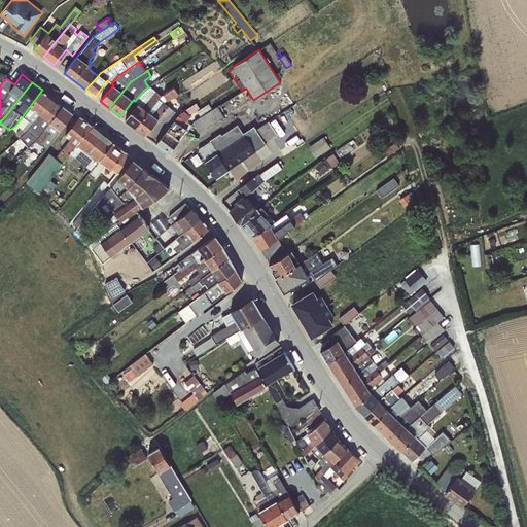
[(143,91),(135,101),(137,103),(125,119),(135,128),(161,96),(149,86),(148,86),(143,91)]
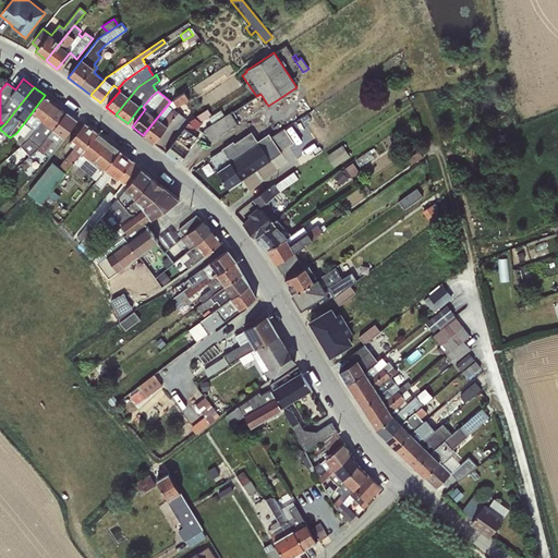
[(170,101),(143,135),(165,152),(168,147),(165,145),(186,119),(173,108),(189,99),(184,93),(170,101)]
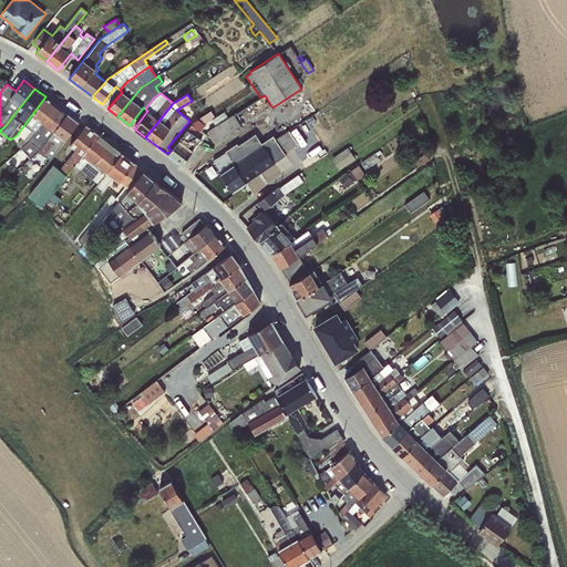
[(57,105),(45,96),(17,135),(22,137),(17,144),(20,148),(29,141),(57,105)]
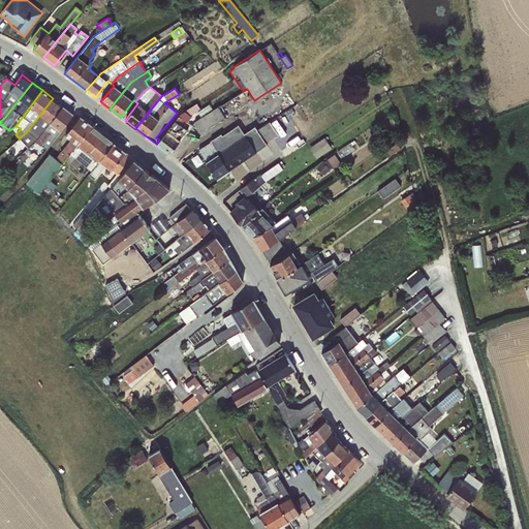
[(63,105),(53,98),(27,131),(37,139),(63,105)]
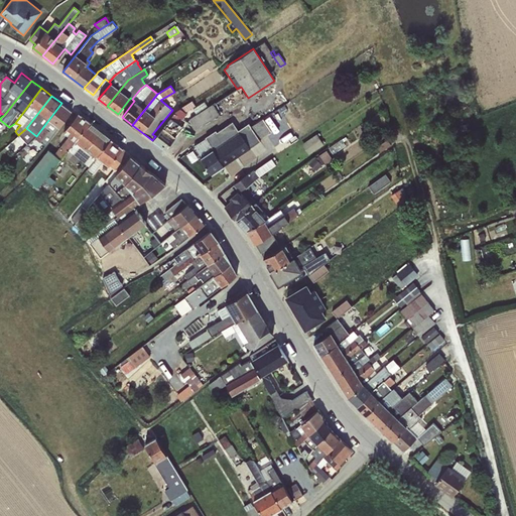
[(191,101),(181,107),(184,112),(195,106),(191,101)]
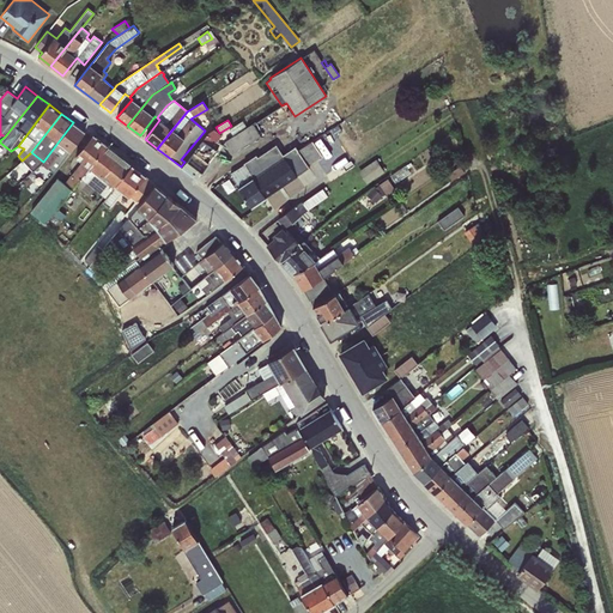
[(229,129),(234,135),(247,127),(242,121),(229,129)]
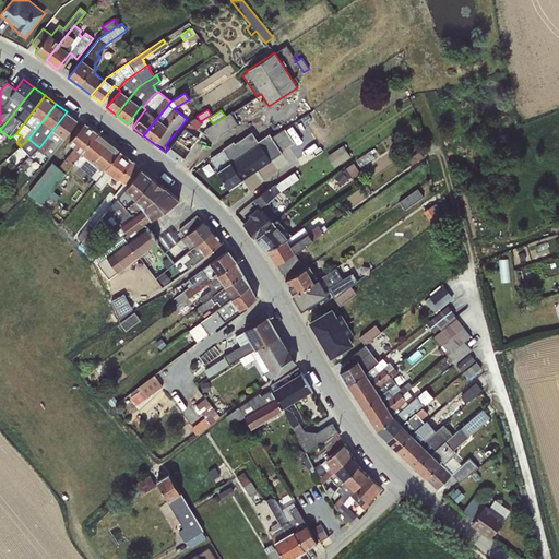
[(67,111),(39,147),(37,150),(49,157),(78,120),(67,111)]
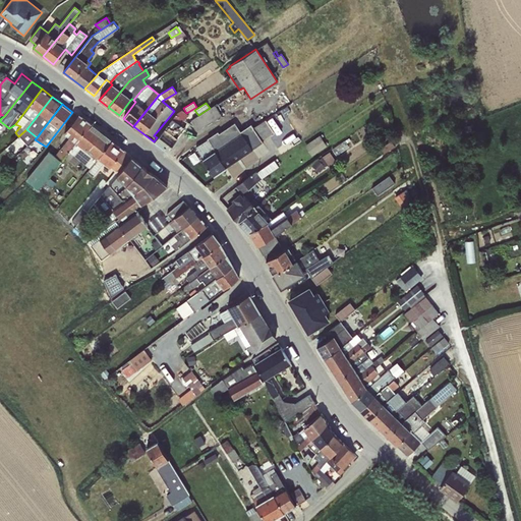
[(210,108),(198,115),(191,120),(197,129),(221,115),(215,105),(210,108)]
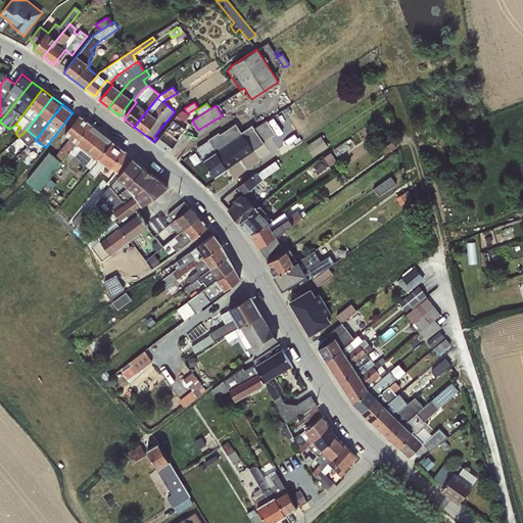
[(157,138),(154,142),(167,151),(184,129),(180,127),(189,115),(182,109),(178,112),(157,138)]
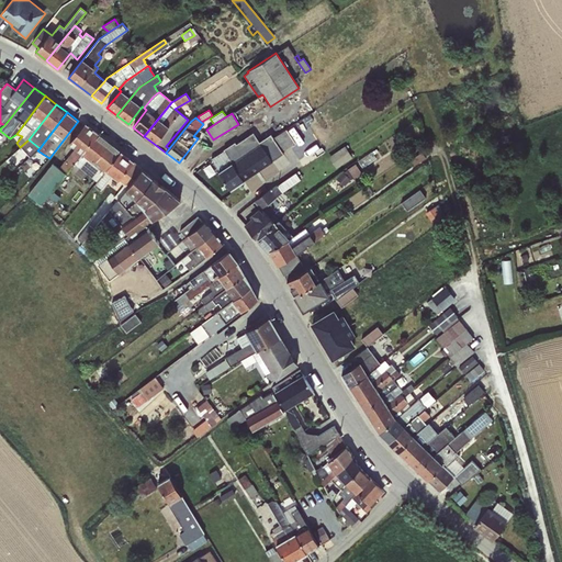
[(67,172),(69,169),(98,134),(85,124),(69,143),(75,148),(59,167),(67,172)]
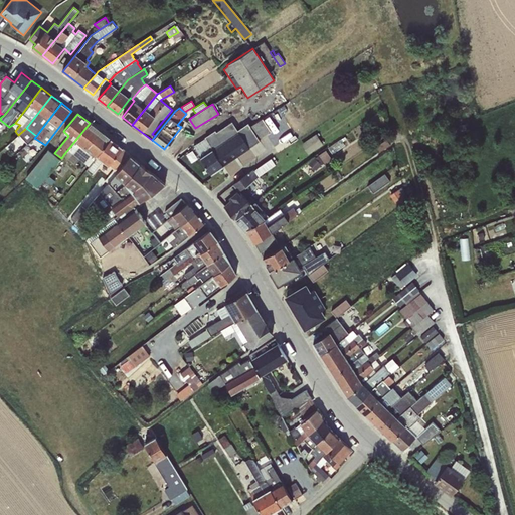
[(262,119),(249,126),(259,139),(270,131),(262,119)]
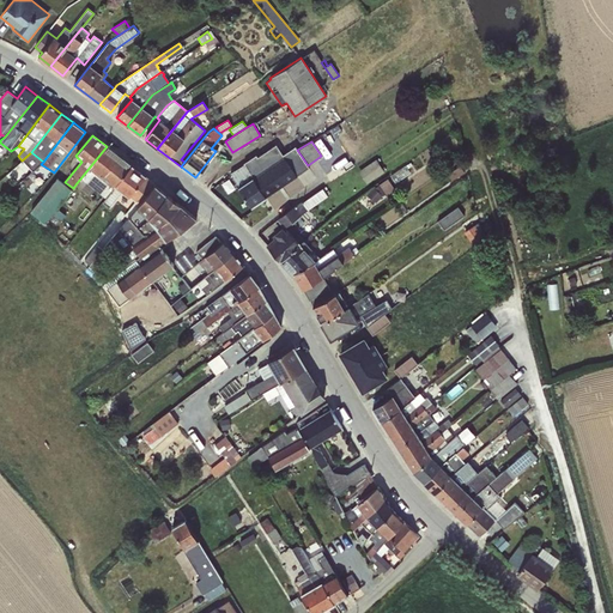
[(243,164),(266,196),(297,176),(297,175),(309,168),(308,165),(297,150),(295,146),(283,155),(275,144),(258,157),(256,155),(243,163),(243,164)]
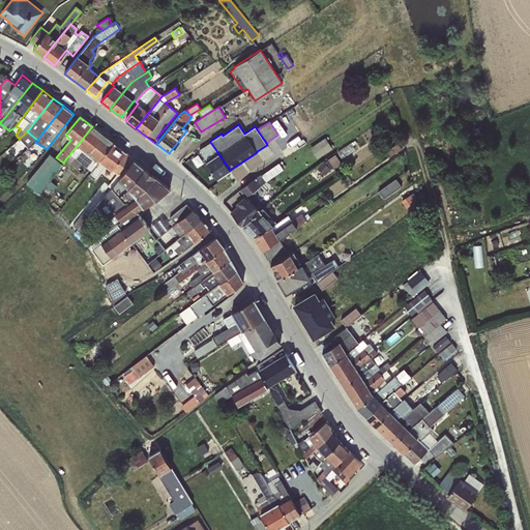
[(82,164),(91,171),(113,143),(92,126),(65,159),(78,169),(82,164)]
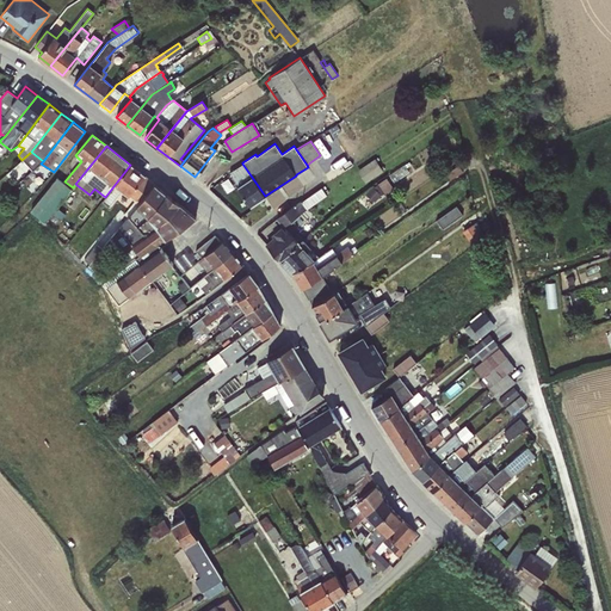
[(32,172),(41,164),(43,161),(31,152),(22,160),(32,172)]
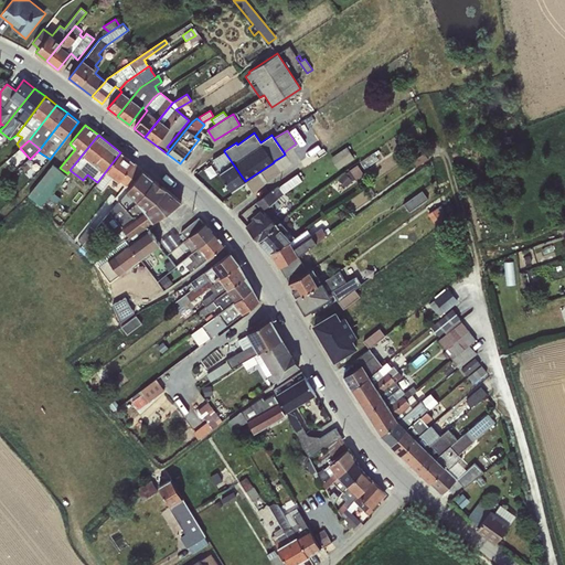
[(347,147),(330,158),(338,170),(354,159),(347,147)]
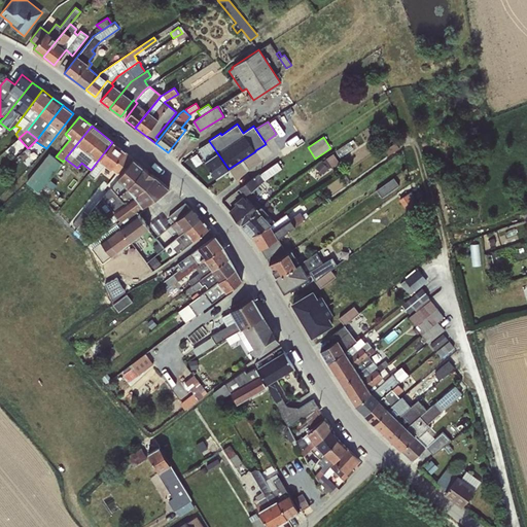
[(229,169),(209,141),(198,148),(216,179),(230,170),(229,169)]
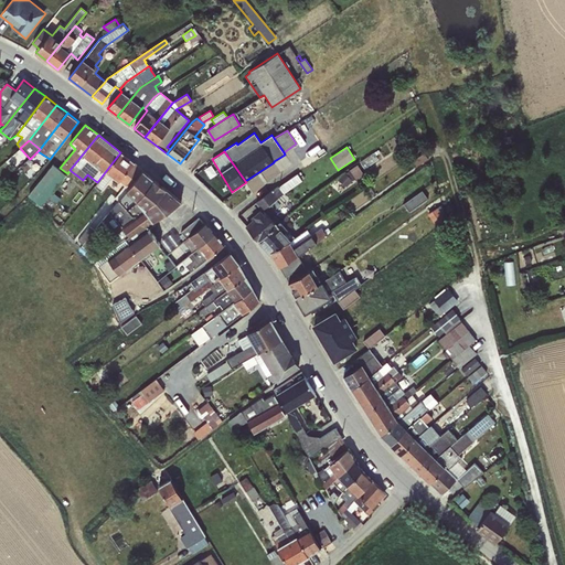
[(115,199),(118,201),(126,192),(142,171),(142,170),(120,152),(97,182),(94,187),(100,191),(113,177),(125,185),(115,199)]
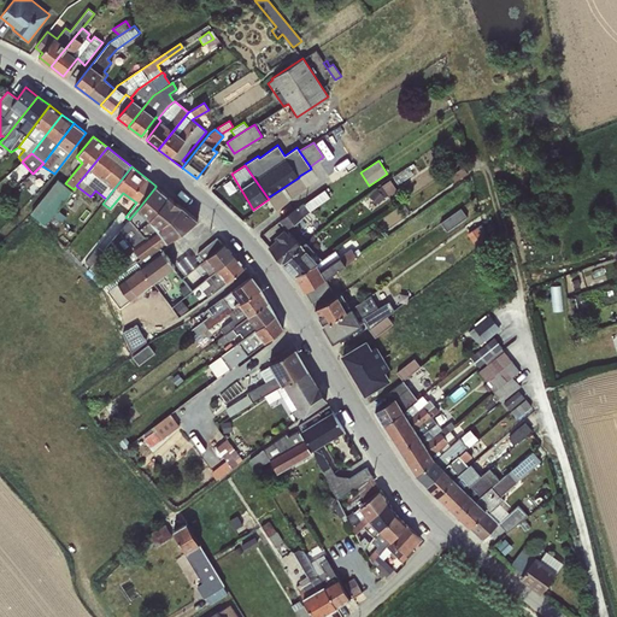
[(393,177),(398,184),(412,175),(407,168),(393,177)]
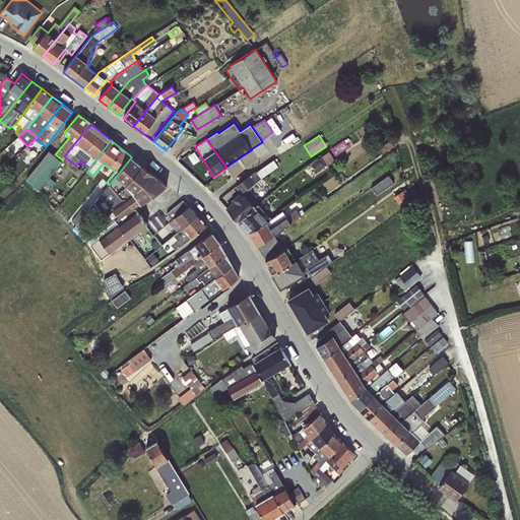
[(390,141),(379,148),(383,153),(394,146),(390,141)]
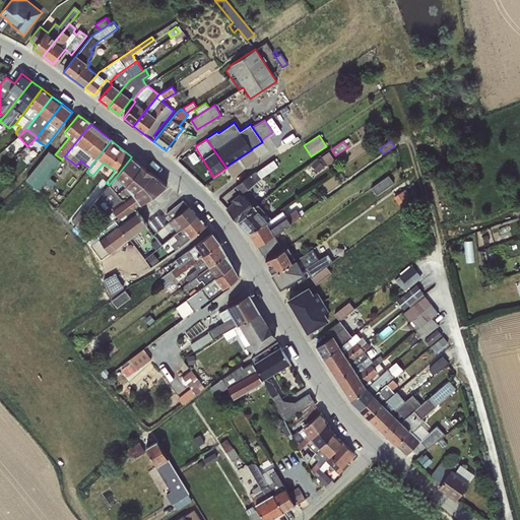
[(26,179),(38,189),(61,161),(49,151),(26,179)]
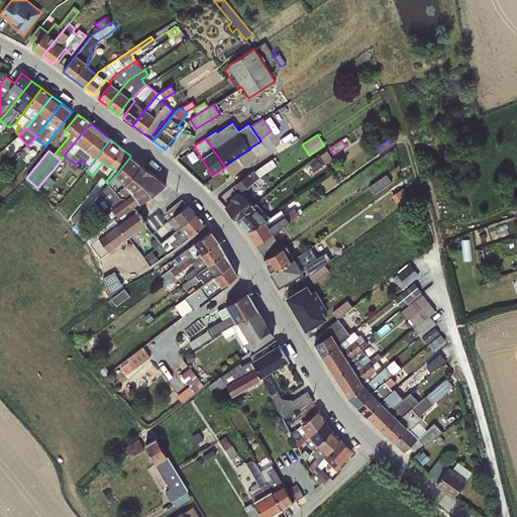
[(319,157),(325,165),(333,160),(327,150),(319,157)]
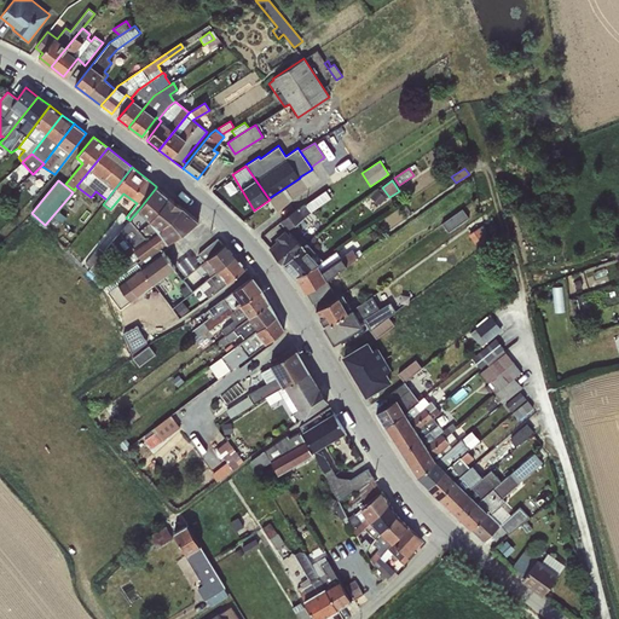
[(156,187),(138,210),(167,243),(198,221),(197,221),(198,220),(156,187)]
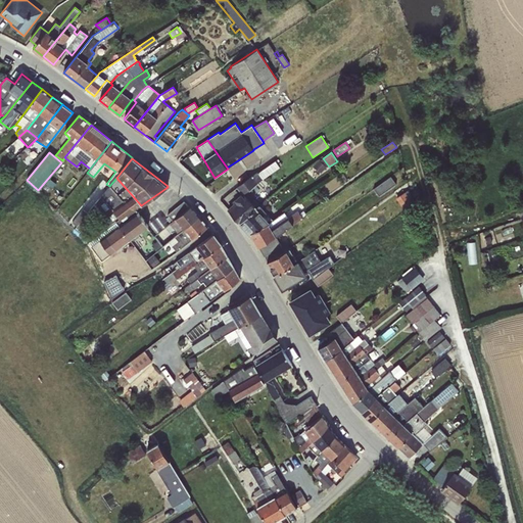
[(319,160),(318,159),(313,165),(321,174),(326,167),(325,165),(327,164),(323,158),(319,160)]
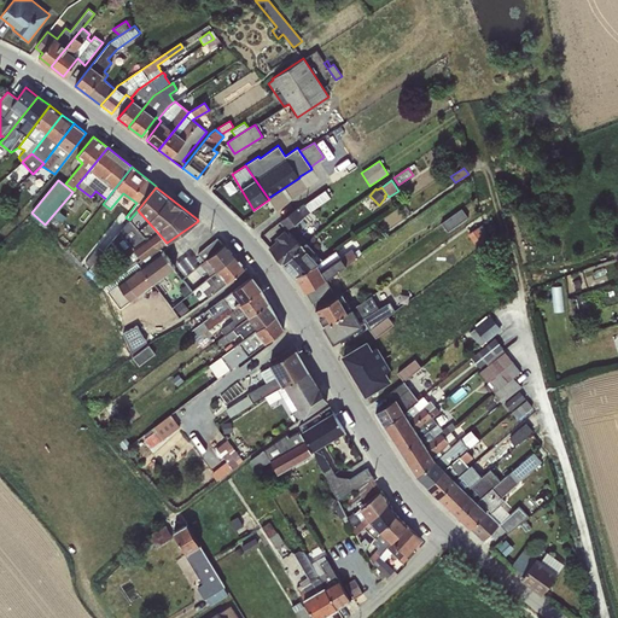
[(284,263),(307,242),(292,226),(309,211),(330,198),(325,190),(301,208),(297,208),(279,221),(286,229),(275,239),(278,240),(269,248),(284,263)]
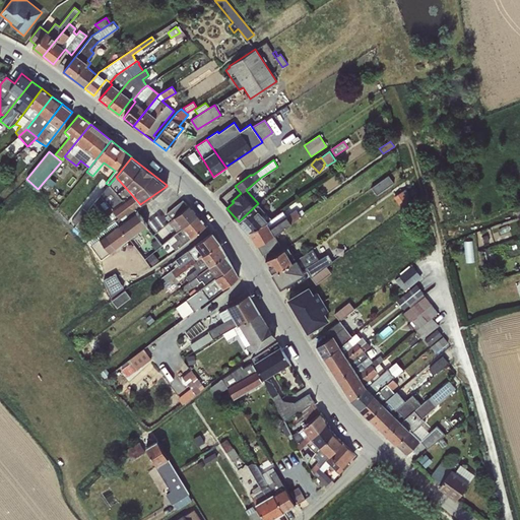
[(388,176),(371,188),(376,195),(393,183),(388,176)]
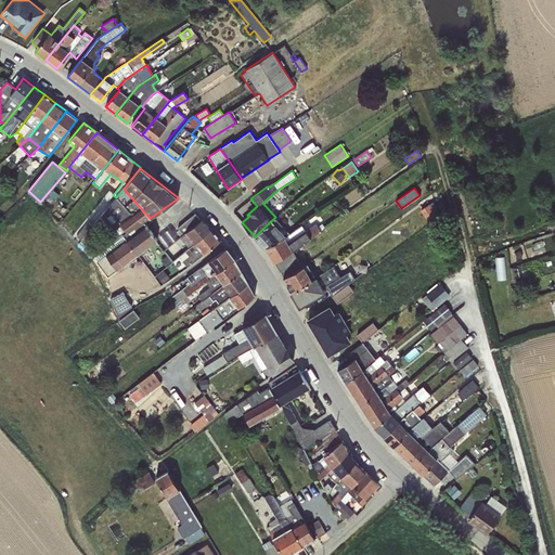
[(52,189),(40,204),(47,209),(59,194),(52,189)]
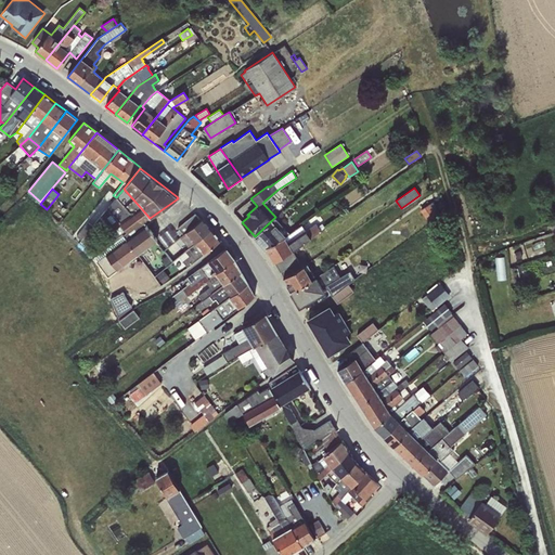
[(118,240),(134,257),(157,241),(144,222),(150,218),(124,189),(116,197),(102,215),(119,239),(118,240)]
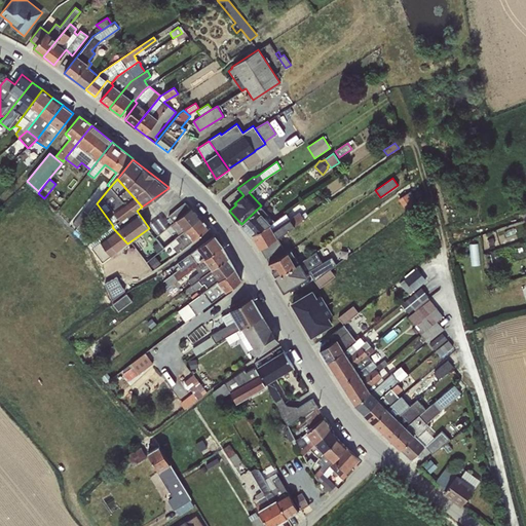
[(407,193),(398,198),(405,210),(414,203),(407,193)]
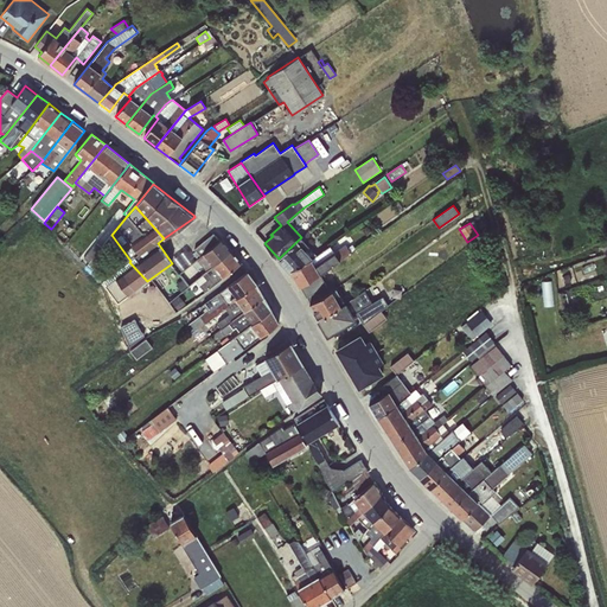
[(206,272),(231,250),(222,238),(219,241),(213,234),(195,249),(200,256),(197,260),(206,272)]
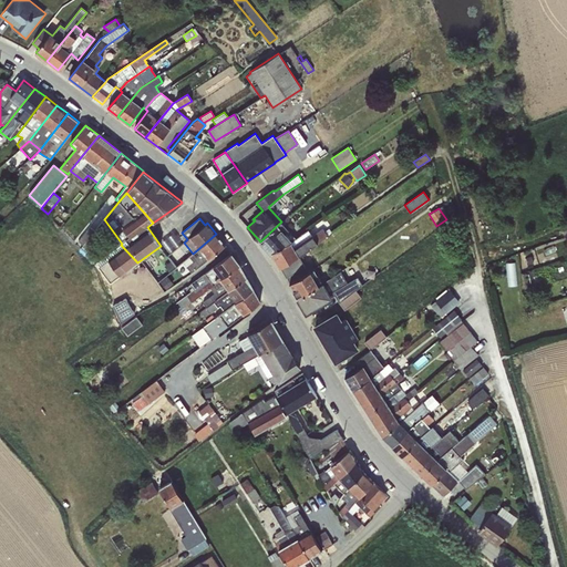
[(281,222),(260,241),(270,253),(296,237),(281,222)]
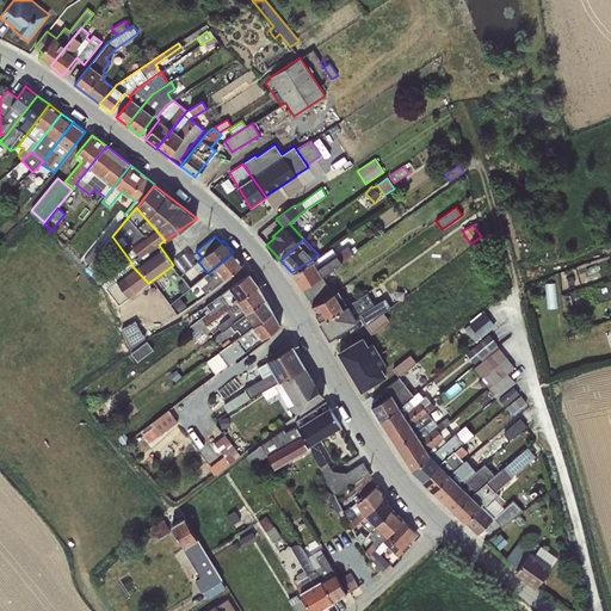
[(85,259),(90,264),(102,250),(96,245),(85,259)]
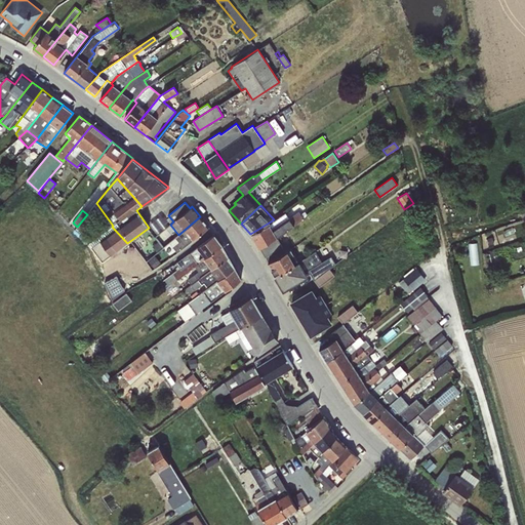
[(274,219),(250,234),(258,247),(276,236),(303,217),(298,212),(289,218),(285,213),(274,219)]
